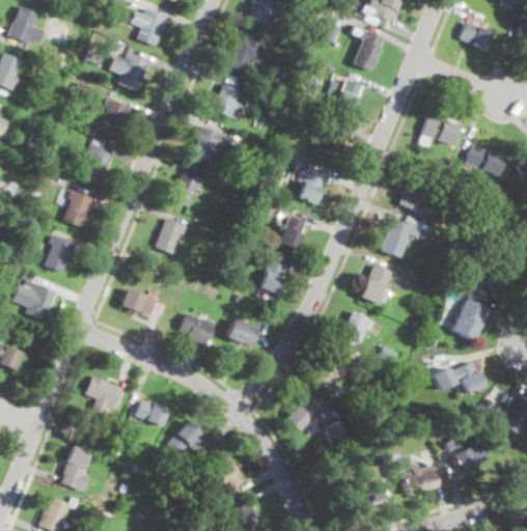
[(280,0),(278,7),(275,5),(267,25),(249,18),(252,8),(250,7),(253,0),(280,0)]
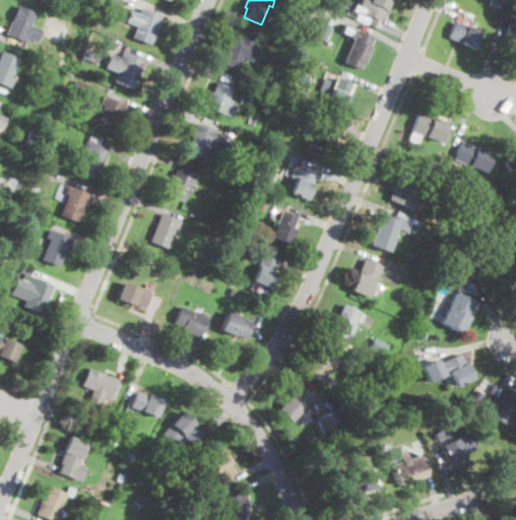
[(391,0),(382,19),(382,20),(366,13),(367,10),(360,6),(361,4),(362,0),(391,0)]
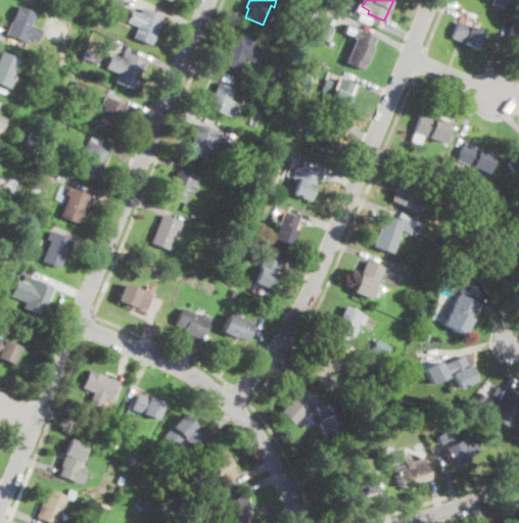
[(510,0),(508,8),(494,3),(494,0),(510,0)]
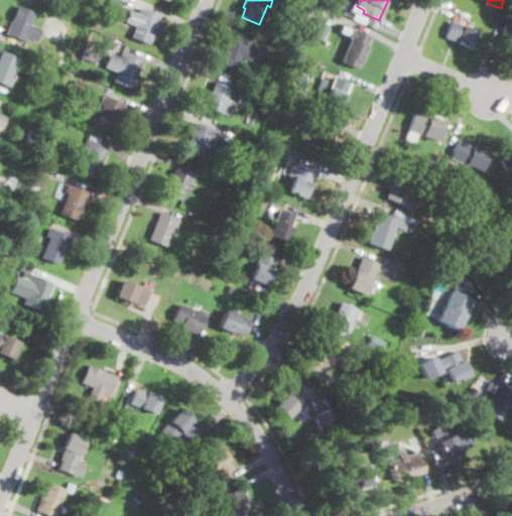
[(43,30),(39,41),(30,38),(29,42),(9,33),(20,6),(37,12),(32,25),(43,30)]
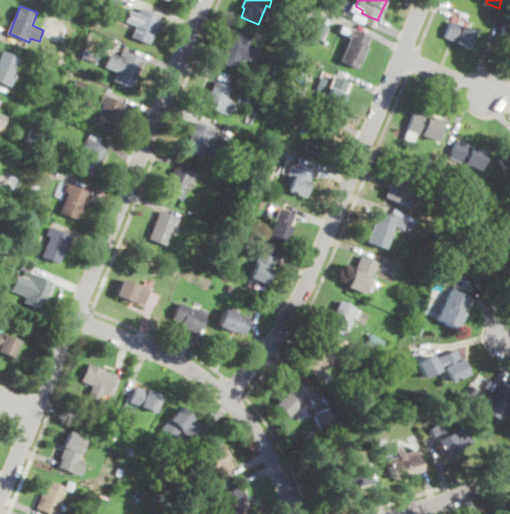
[(143,7),(163,16),(151,45),(133,37),(138,26),(126,21),(132,10),(141,13),(143,7)]
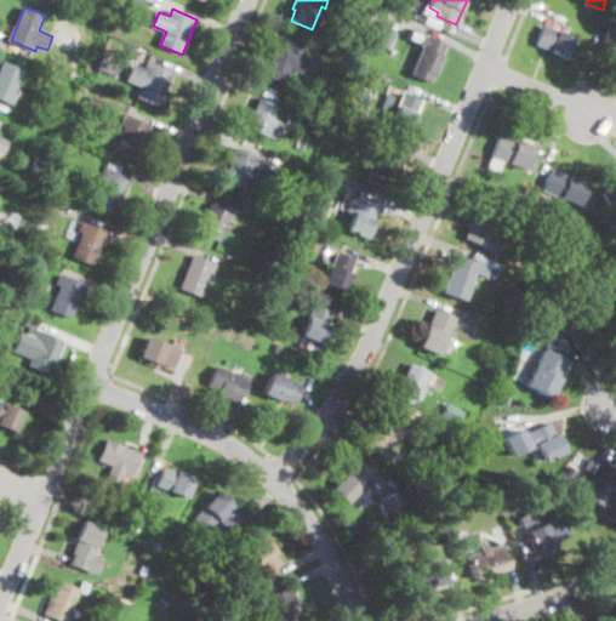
[(401,33),(393,50),(376,41),(386,23),(401,32),(401,33)]
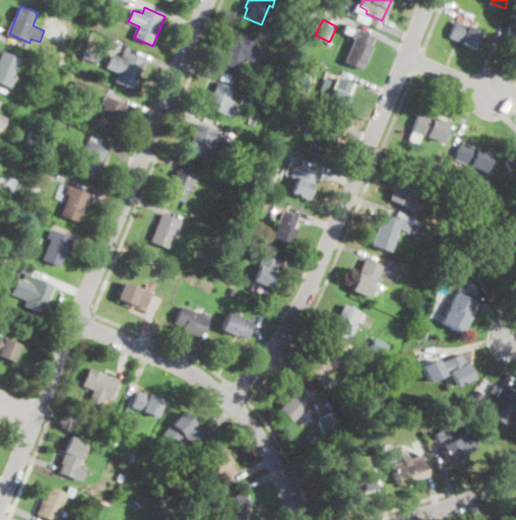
[(484,31),(477,49),(450,39),(456,20),(484,31)]
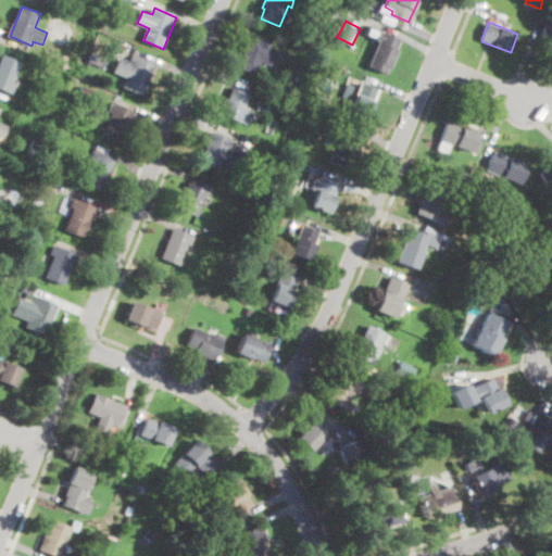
[(400,54),(394,68),(391,66),(388,75),(369,67),(371,64),(361,60),(363,55),(373,60),(380,41),(377,40),(381,30),(403,39),(399,50),(402,51),(400,54)]
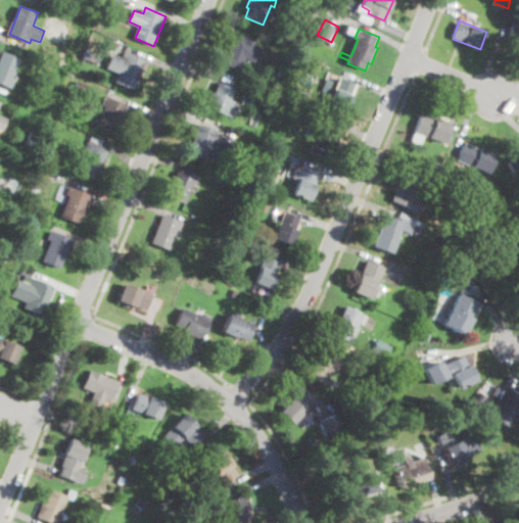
[(100,34),(98,41),(92,39),(94,32),(100,34)]
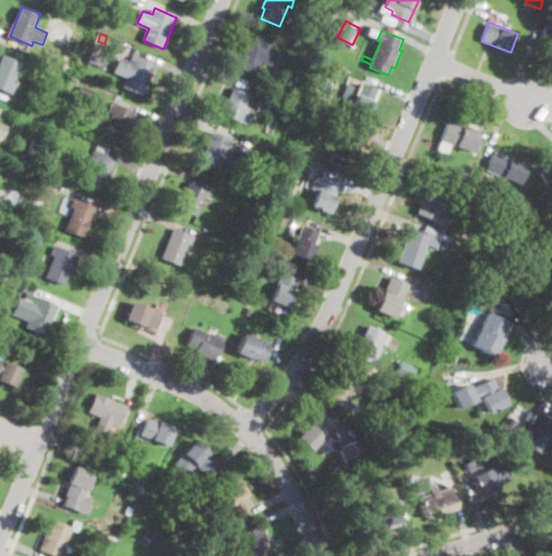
[(279,51),(273,67),(263,63),(258,75),(239,67),(253,35),(275,45),(274,49),(279,51)]
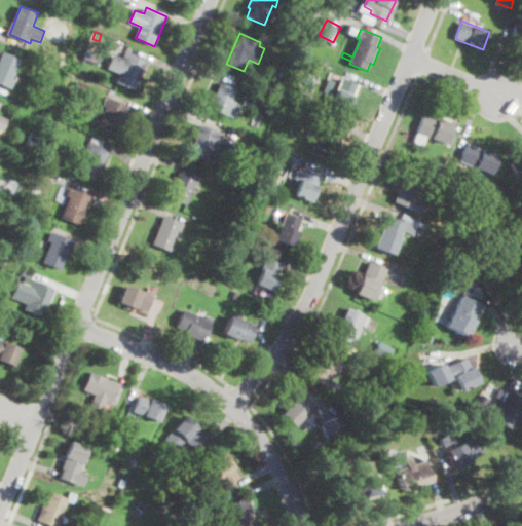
[(103,54),(100,64),(84,59),(87,49),(103,54)]
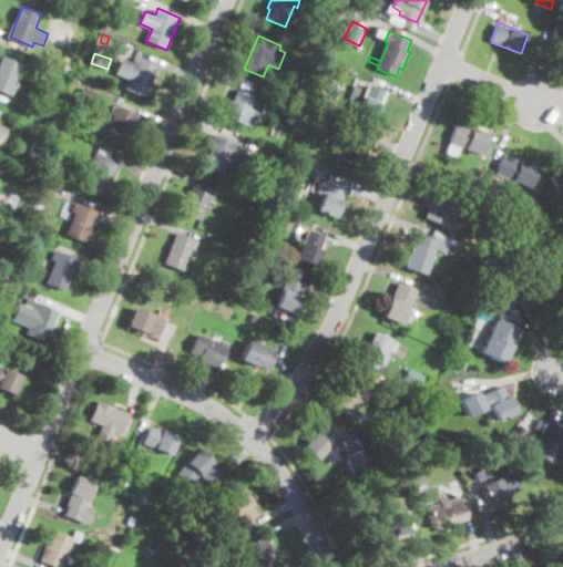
[(18,89),(14,96),(0,90),(0,66),(4,55),(24,63),(16,85),(19,86),(18,89)]
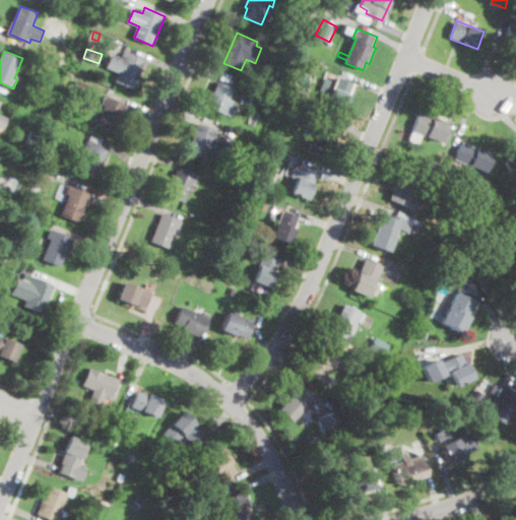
[(127,53),(146,60),(134,88),(117,81),(121,72),(114,69),(119,56),(123,58),(125,52),(127,53)]
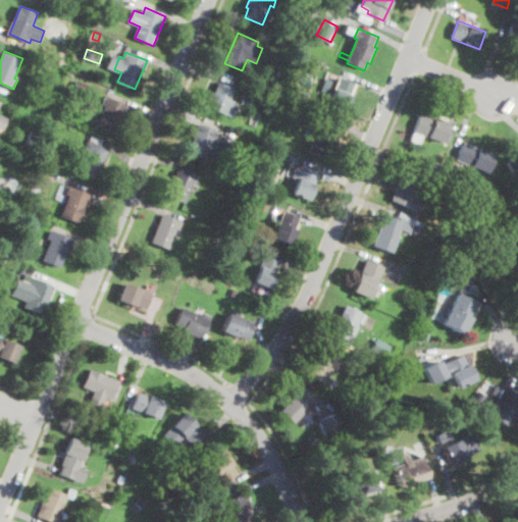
[(67,57),(65,64),(57,61),(60,54),(67,57)]
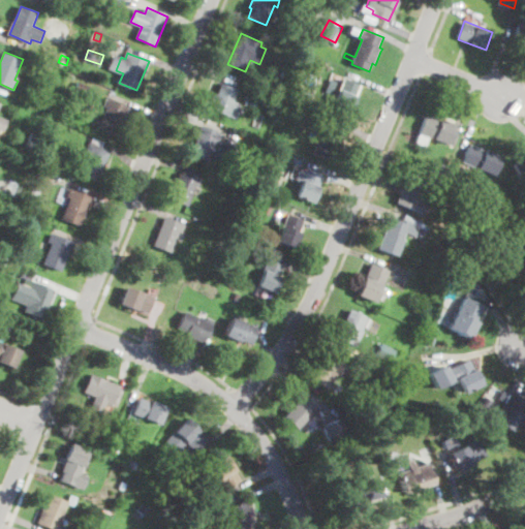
[(298,62),(296,69),(289,67),(291,60),(298,62)]
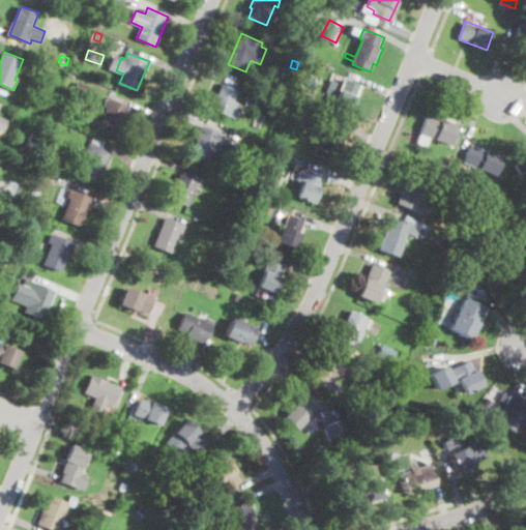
[(295,71),(290,81),(283,77),(288,67),(295,71)]
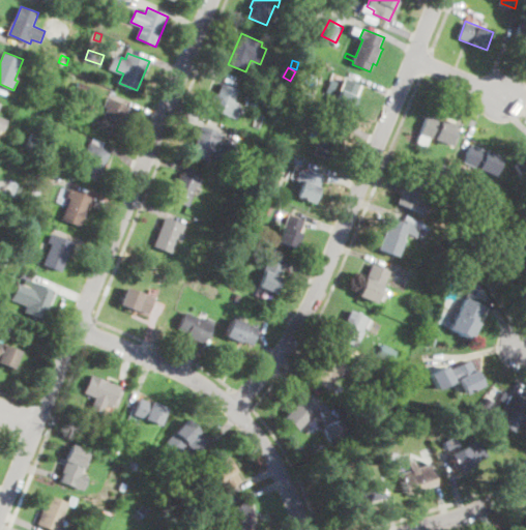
[(359,96),(353,113),(335,106),(346,79),(363,85),(359,96)]
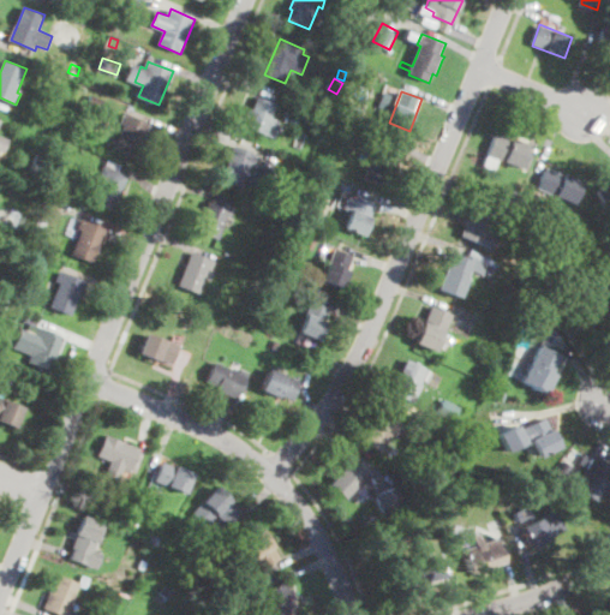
[(105,99),(102,111),(89,107),(93,95),(105,99)]
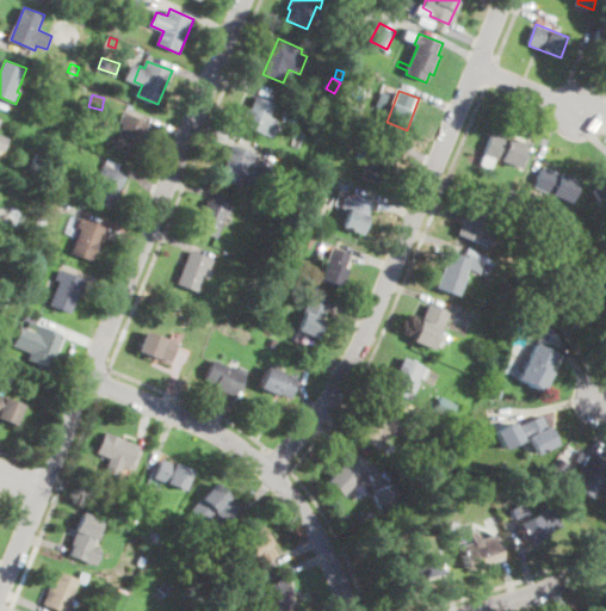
[(258,97),(269,100),(270,98),(274,99),(273,103),(276,104),(271,117),(279,121),(274,136),(243,125),(249,109),(253,110),(258,97)]
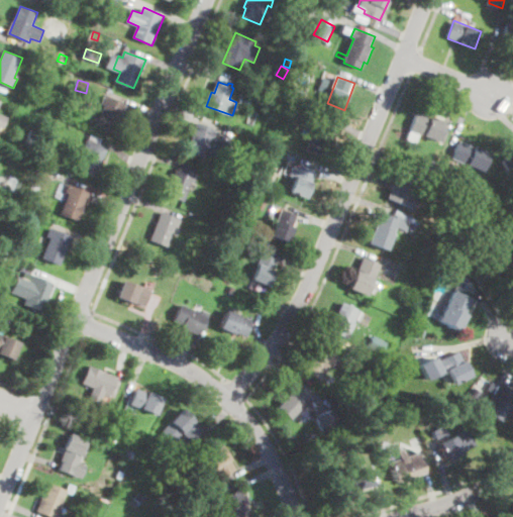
[(273,97),(269,105),(261,102),(265,93),(273,97)]
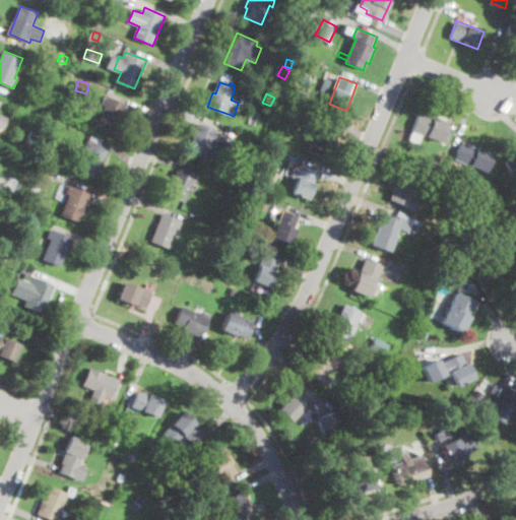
[(127,106),(116,134),(99,127),(107,107),(104,106),(108,95),(128,104),(127,106)]
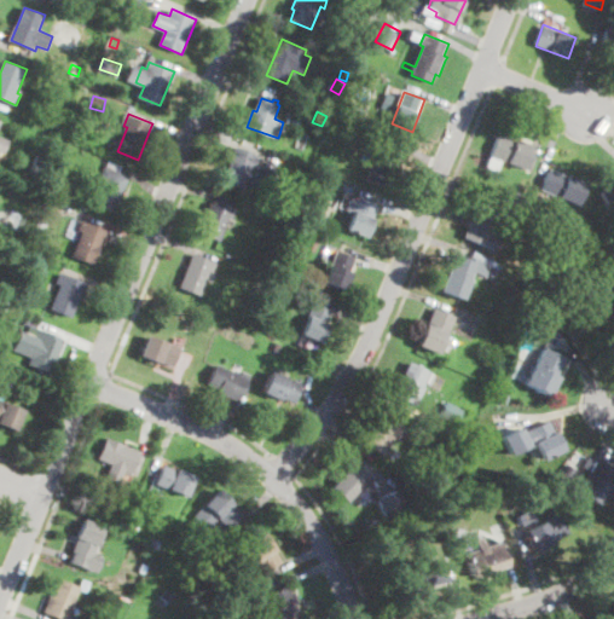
[(346,119),(342,128),(336,125),(340,115),(346,119)]
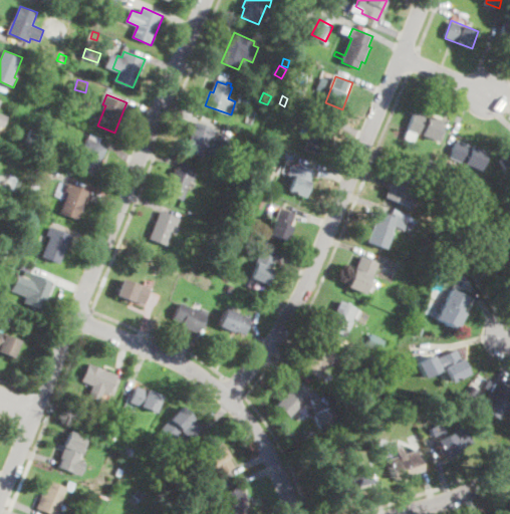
[(49,100),(47,106),(39,102),(41,96),(49,100)]
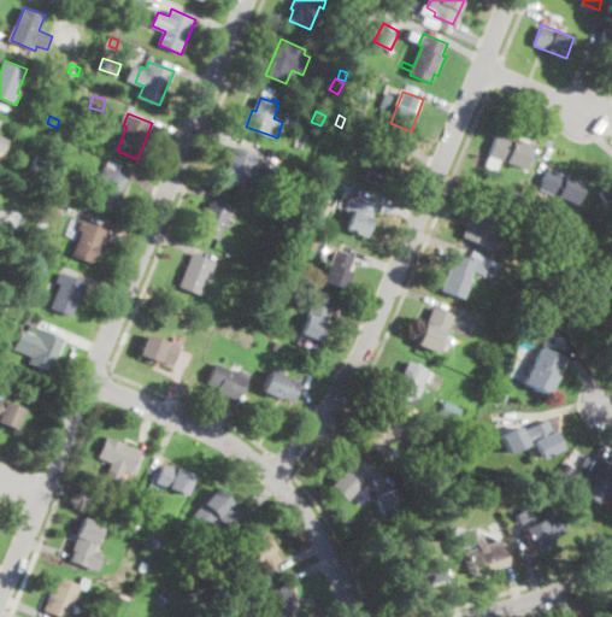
[(0,119),(3,121),(0,127),(0,134),(11,139),(5,154),(0,152),(0,119)]
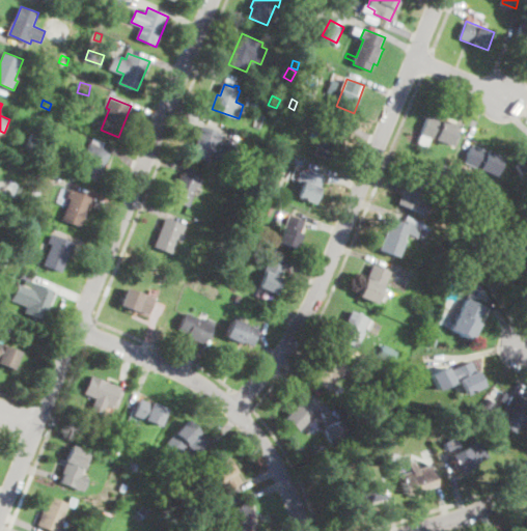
[(458,129),(452,142),(451,145),(431,138),(427,146),(418,143),(428,115),(459,127),(458,129)]
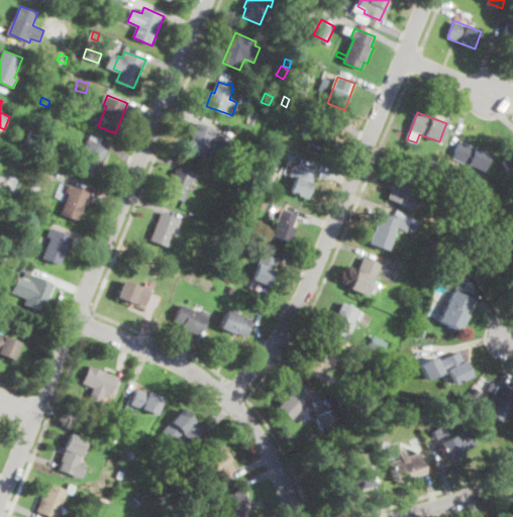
[(335,139),(330,152),(327,150),(324,158),(308,151),(318,126),(314,124),(317,118),(337,125),(333,135),(336,136),(335,139)]
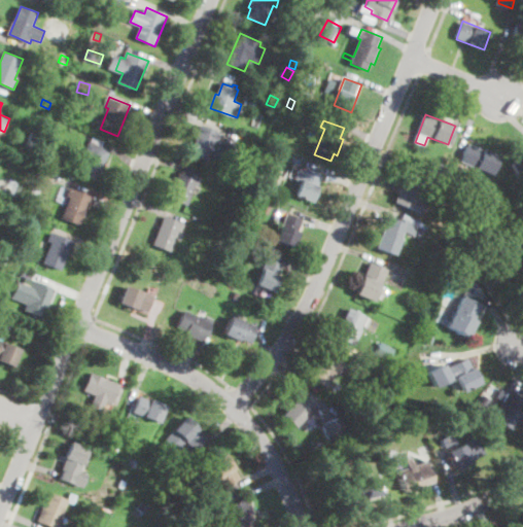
[(223,134),(219,142),(216,141),(208,162),(189,154),(198,135),(203,125),(223,133),(223,134)]
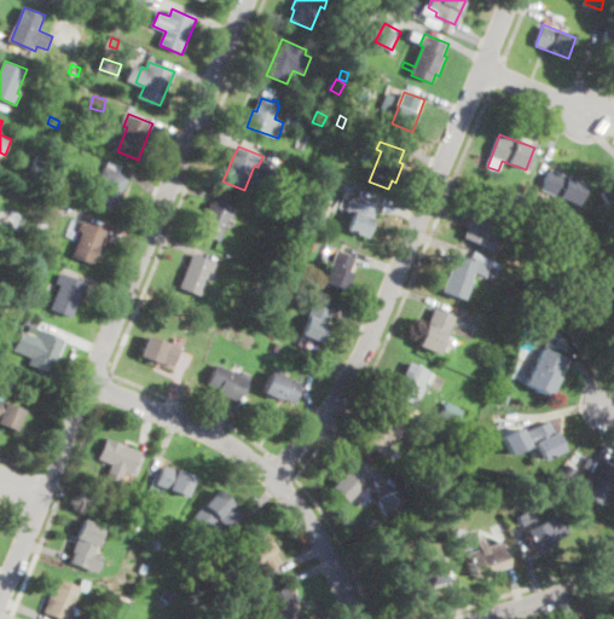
[(53,160),(47,177),(34,172),(40,155),(53,160)]
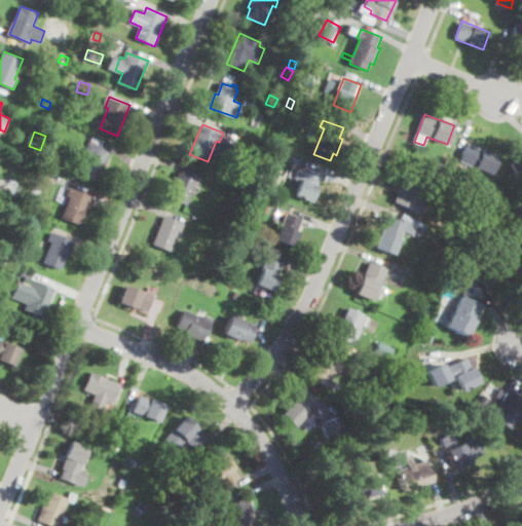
[(106,142),(104,147),(111,150),(99,181),(81,174),(89,153),(86,151),(89,142),(91,142),(94,137),(106,142)]
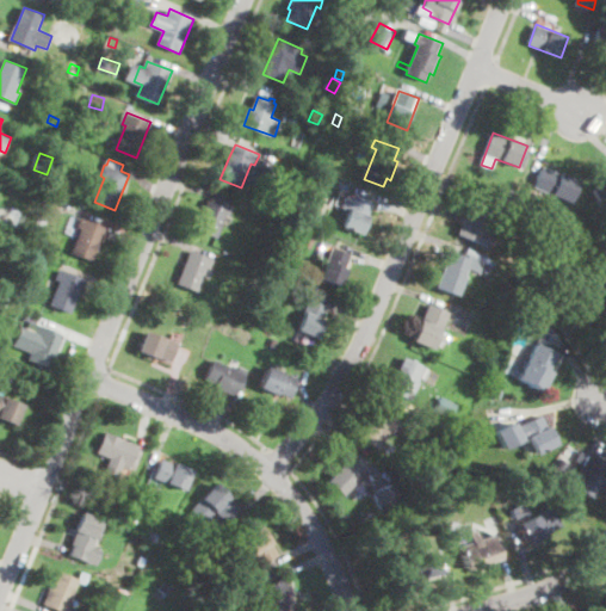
[(274,172),(269,185),(254,178),(260,165),(274,172)]
